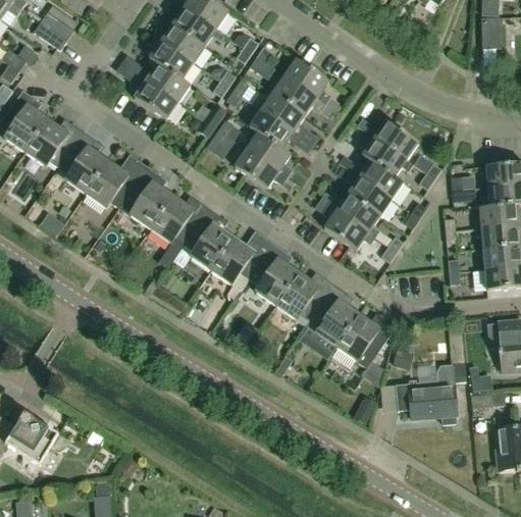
[(21,7),(11,0),(0,0),(0,16),(1,17),(7,8),(16,14),(21,7)]
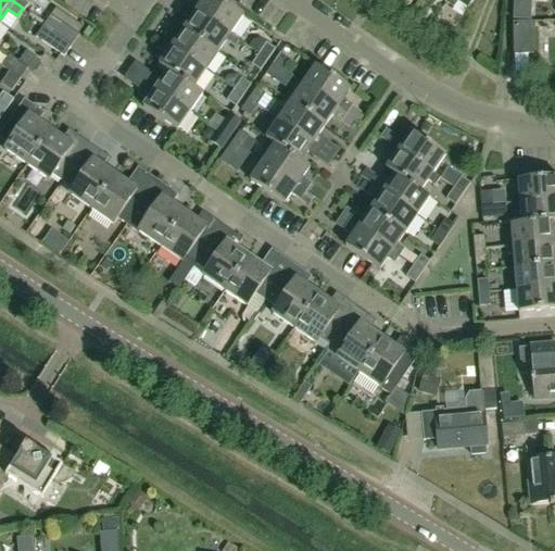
[(230,29),(188,0),(186,0),(181,8),(190,14),(184,23),(218,47),(225,36),(235,42),(239,36),(230,29)]
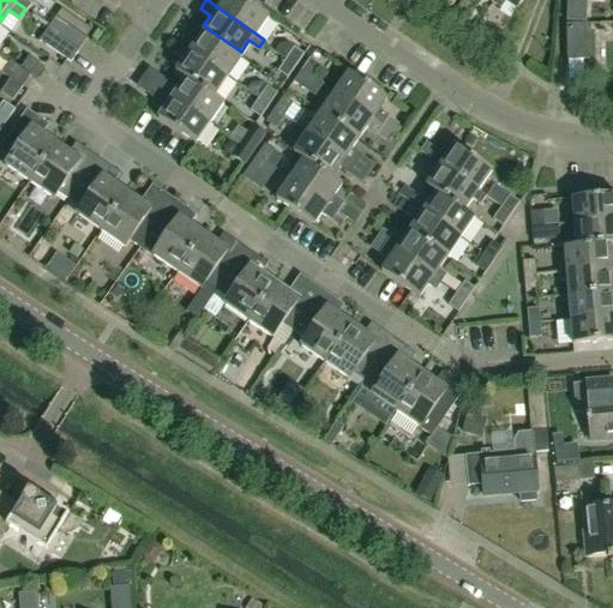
[(208,0),(254,32),(269,12),(251,0),(208,0)]
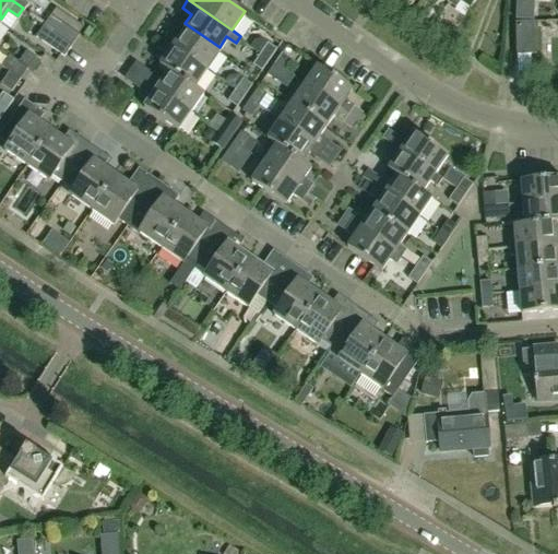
[(44,21),(72,40),(79,31),(50,11),(44,21)]
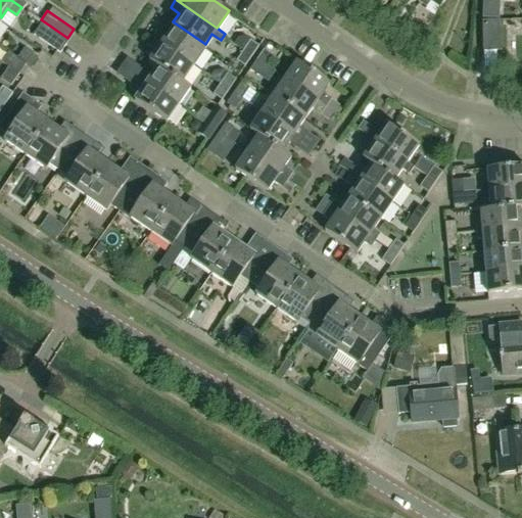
[(483,47),(497,47),(504,47),(503,16),(482,16),(483,47)]
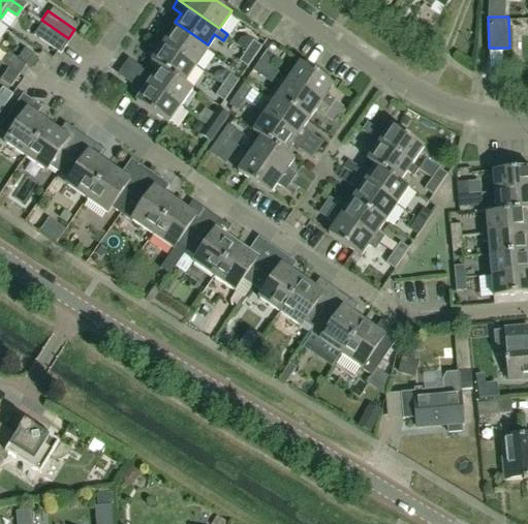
[(68,38),(41,20),(33,31),(60,50),(68,38)]
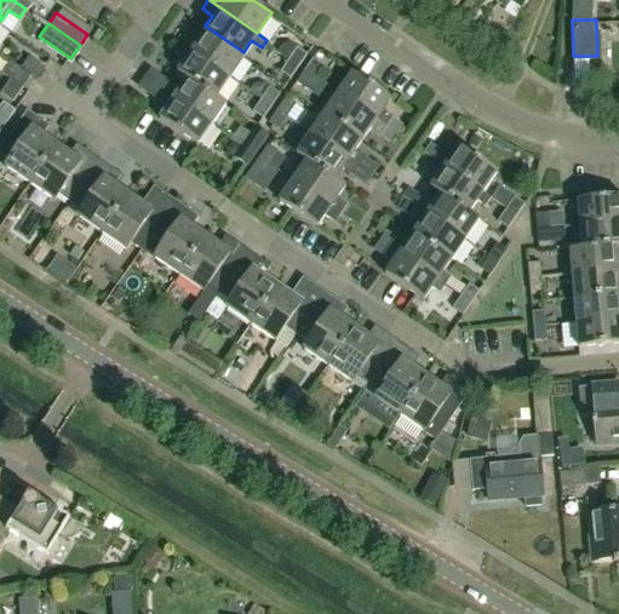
[(188,30),(182,39),(230,73),(244,52),(205,26),(198,38),(188,30)]
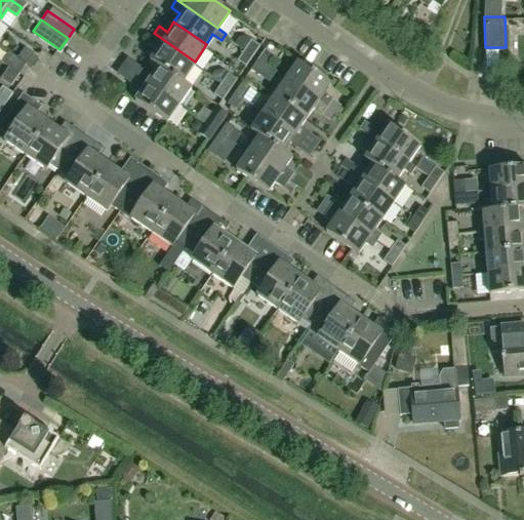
[(195,62),(154,33),(148,41),(156,47),(150,56),(183,78),(195,62)]
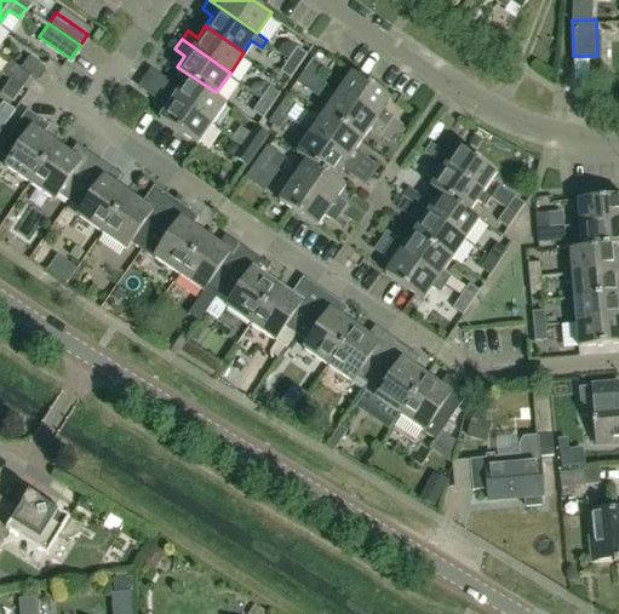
[(297,42),(288,55),(298,61),(307,50),(297,42)]
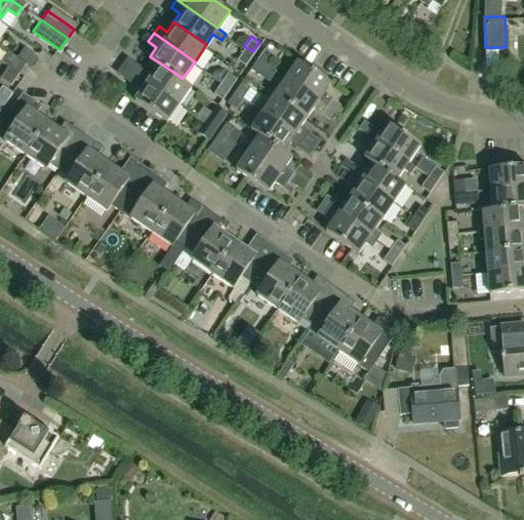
[(25,44),(18,53),(27,60),(33,50),(25,44)]
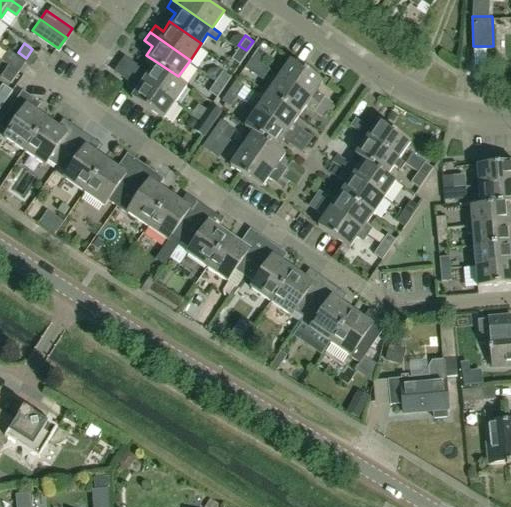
[(251,54),(259,59),(266,50),(258,44),(251,54)]
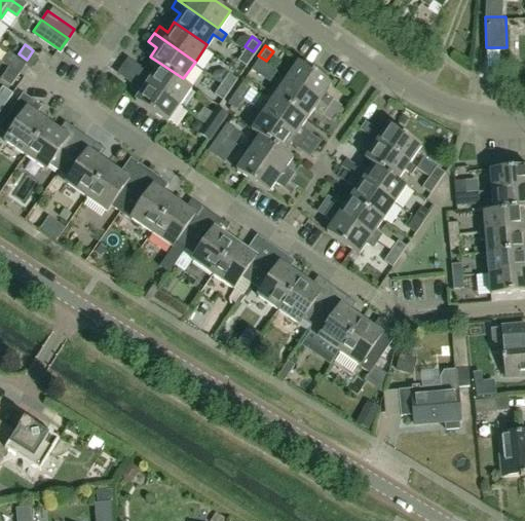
[(253,51),(245,46),(237,57),(247,62),(253,51)]
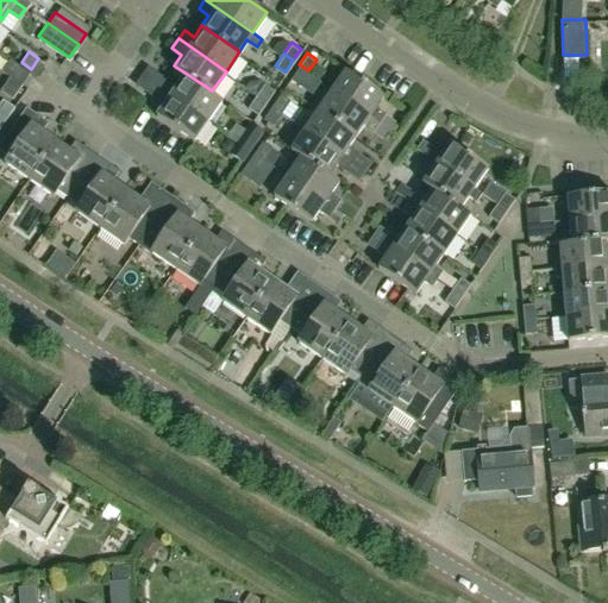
[(31,69),(22,62),(20,63),(11,56),(2,69),(11,74),(1,87),(13,95),(31,69)]
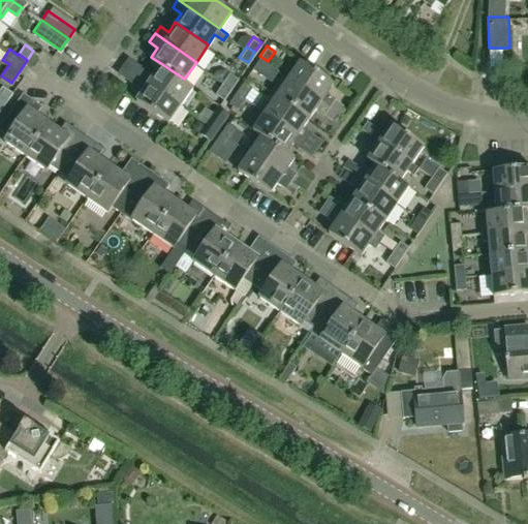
[(268,61),(259,56),(253,66),(261,71),(268,61)]
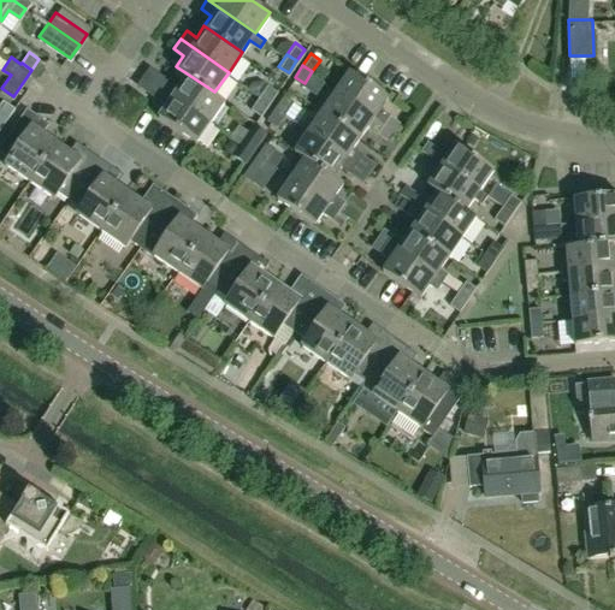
[(170,77),(163,86),(211,119),(225,99),(214,92),(176,66),(185,73),(179,83),(170,77)]
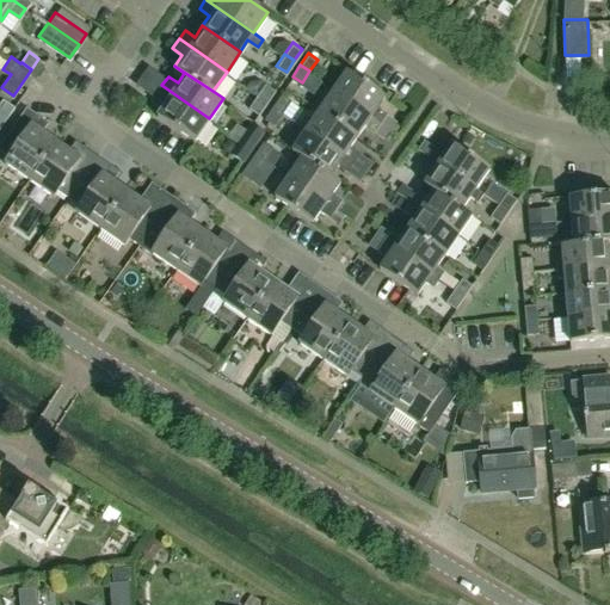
[(346,67),(333,87),(381,119),(387,111),(377,105),(384,94),(362,78),(346,67)]
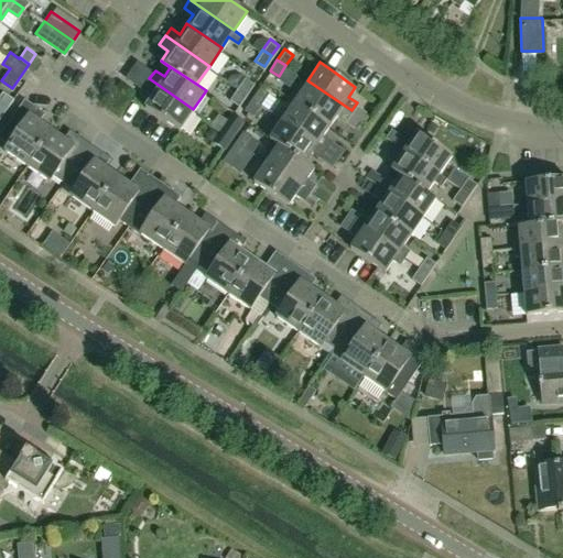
[(238,86),(247,91),(253,80),(246,75),(238,86)]
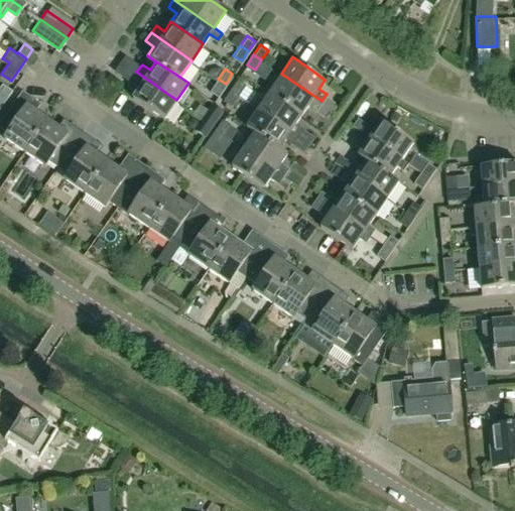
[(176,100),(136,72),(131,80),(139,86),(132,95),(164,117),(176,100)]
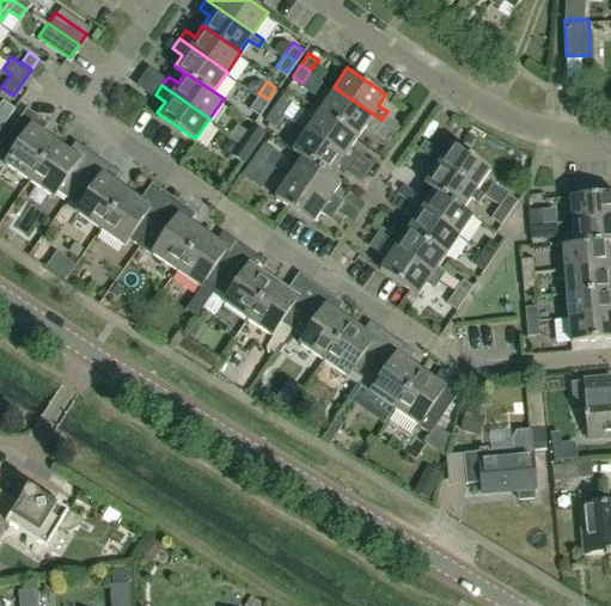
[(382,120),(334,87),(321,106),(359,133),(365,123),(376,129),(382,120)]
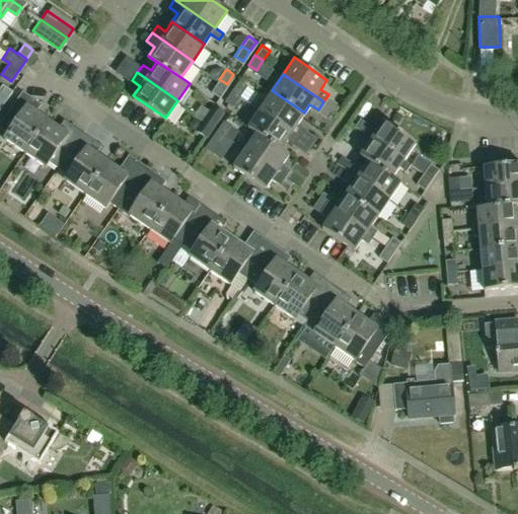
[(239,78),(232,88),(240,93),(247,84),(239,78)]
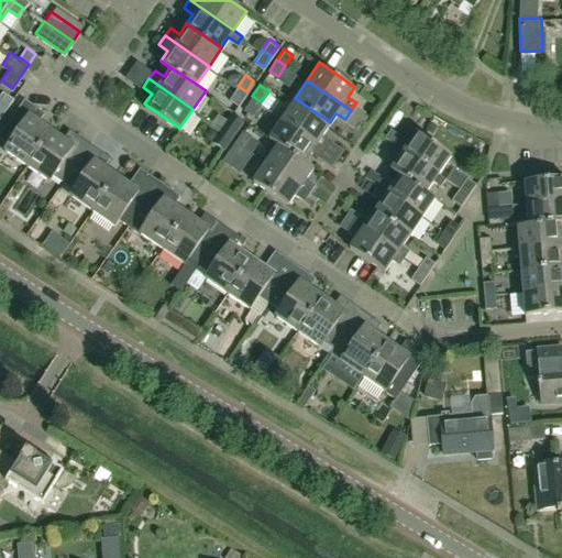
[(246,91),(238,86),(230,97),(239,102),(246,91)]
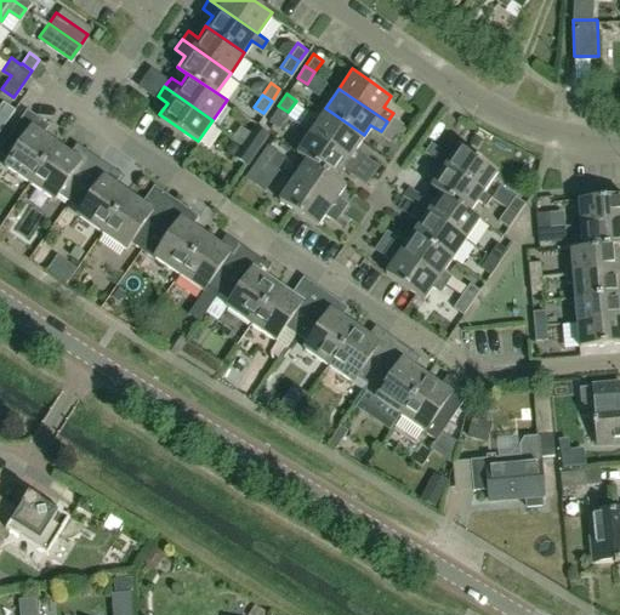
[(0,108),(0,109),(9,115),(15,107),(6,101),(0,108)]
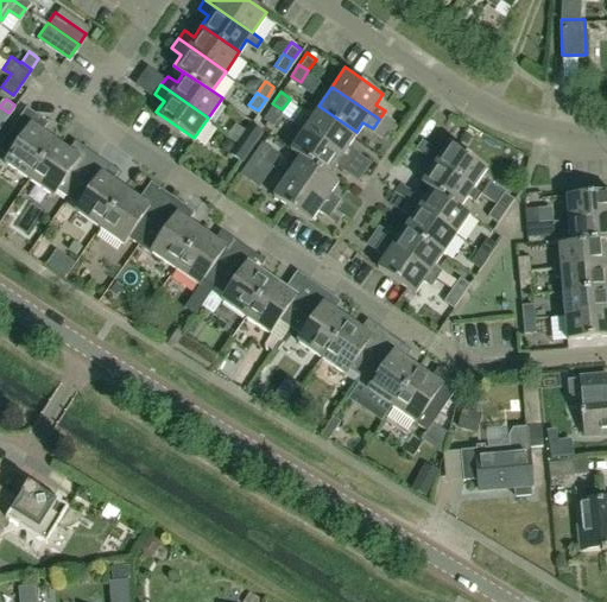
[(29,176),(56,138),(42,128),(49,119),(27,103),(0,141),(0,146),(8,153),(4,159),(29,176)]
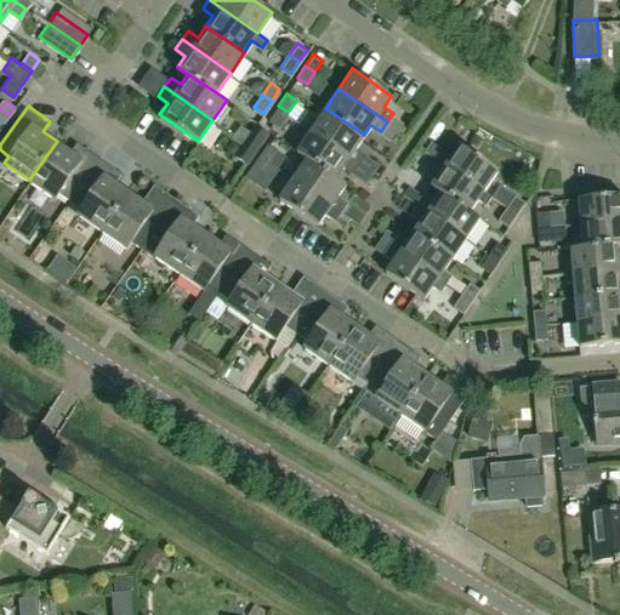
[(288,112),(278,106),(269,118),(279,125),(288,112)]
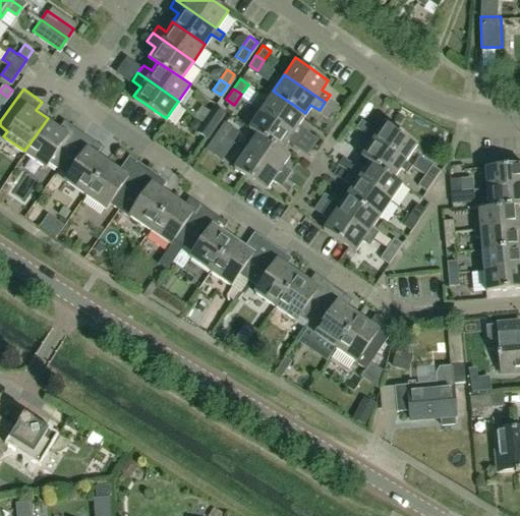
[(305,113),(273,91),(261,107),(302,135),(306,128),(299,122),(305,113)]
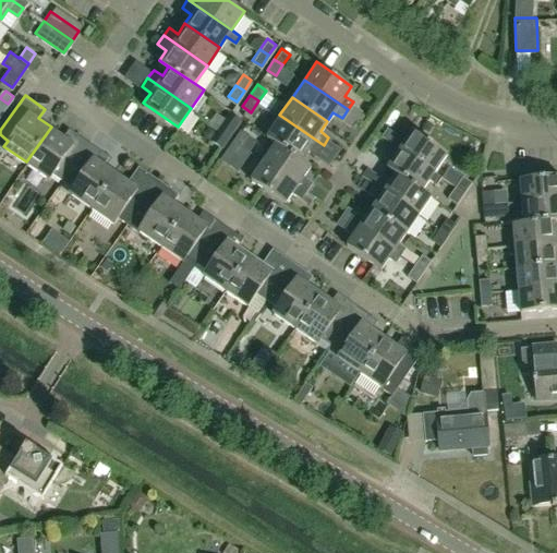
[(353,101),(348,109),(356,116),(361,118),(366,110),(353,101)]
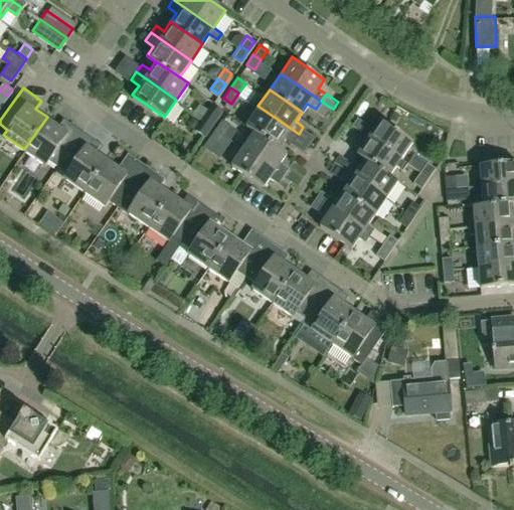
[(329,107),(321,101),(316,109),(323,115),(329,107)]
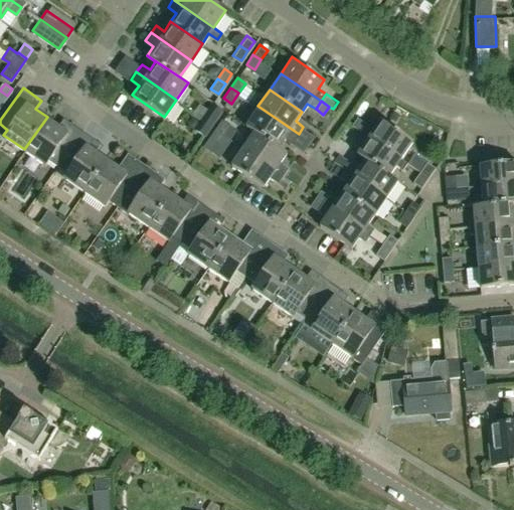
[(258,106),(246,123),(279,145),(284,137),(293,142),(299,134),(258,106)]
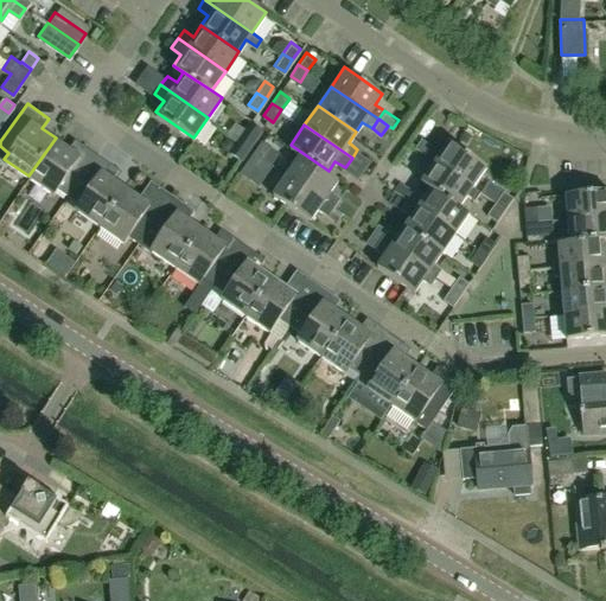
[(247,127),(238,138),(248,145),(256,133),(247,127)]
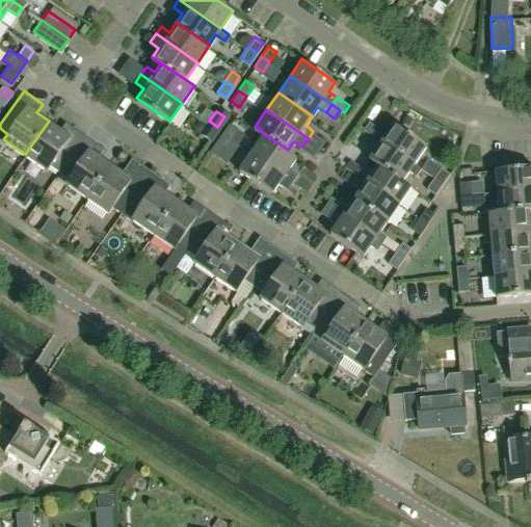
[(373,132),(378,125),(369,119),(364,126),(373,132)]
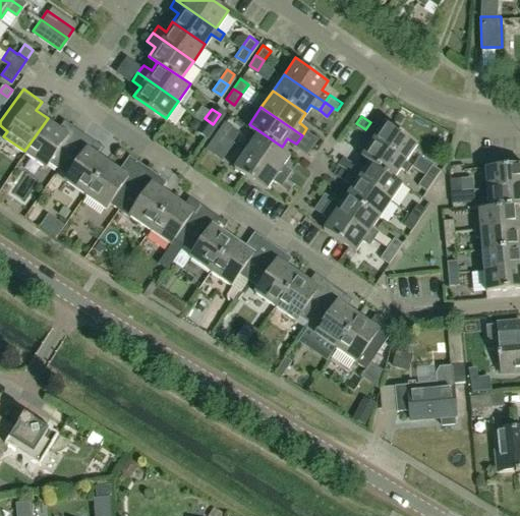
[(59,125),(48,118),(24,151),(45,165),(49,160),(59,167),(83,131),(64,117),(59,125)]
